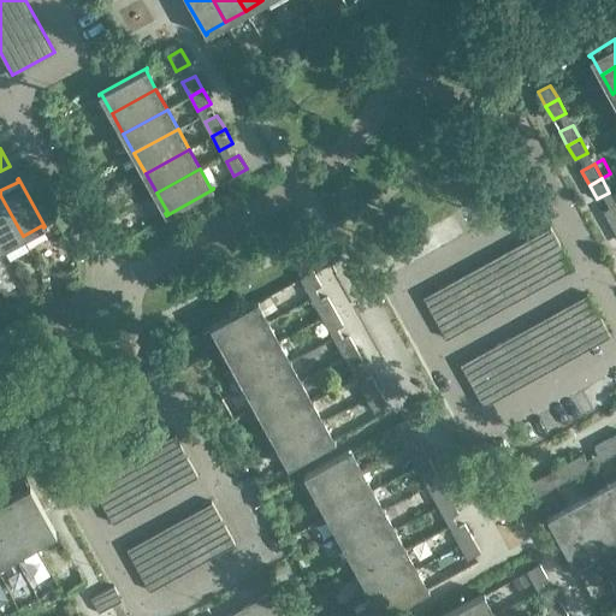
[(23,236),(0,195),(0,242),(3,247),(23,236)]
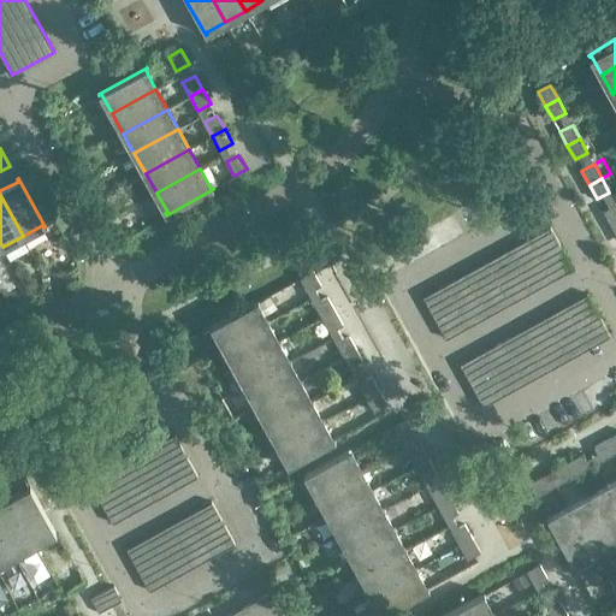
[(615,221),(615,203),(603,211),(611,225),(615,221)]
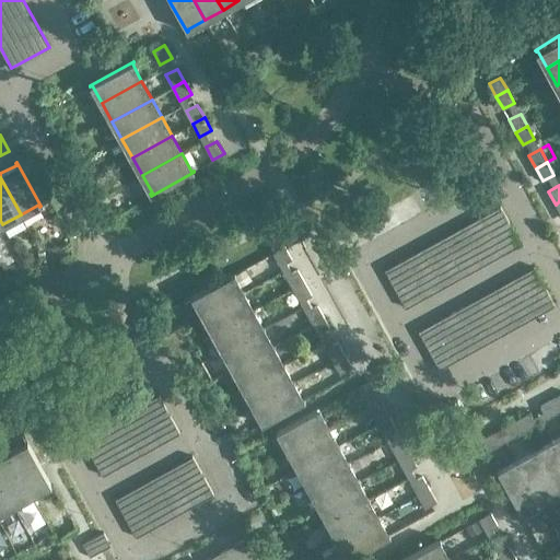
[(522,243),(500,206),(384,270),(405,307),(522,243)]
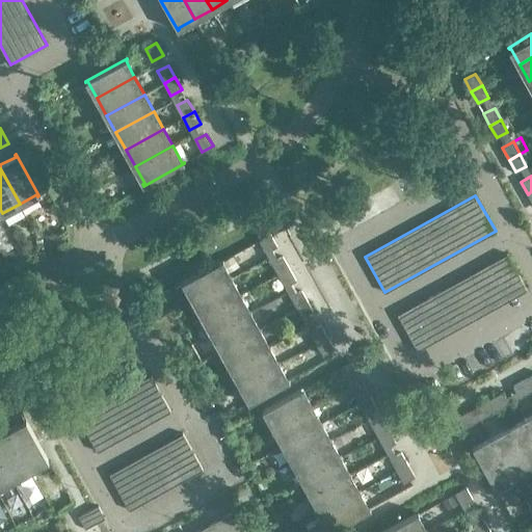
[(277,246),(270,234),(260,240),(266,251),(277,246)]
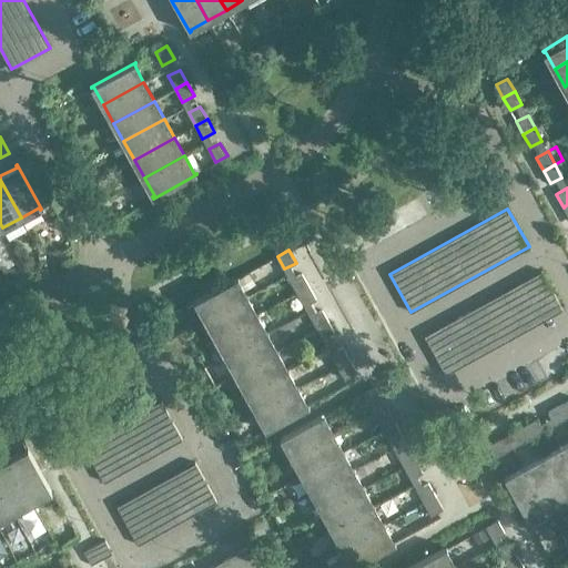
[(564,310),(543,271),(425,335),(446,374),(564,310)]
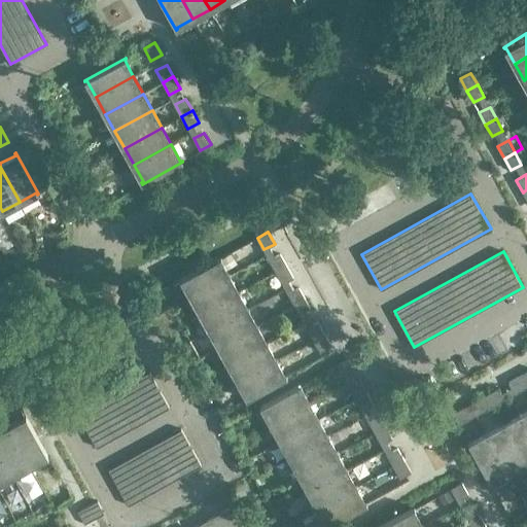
[(287,266),(280,253),(270,259),(276,272),(287,266)]
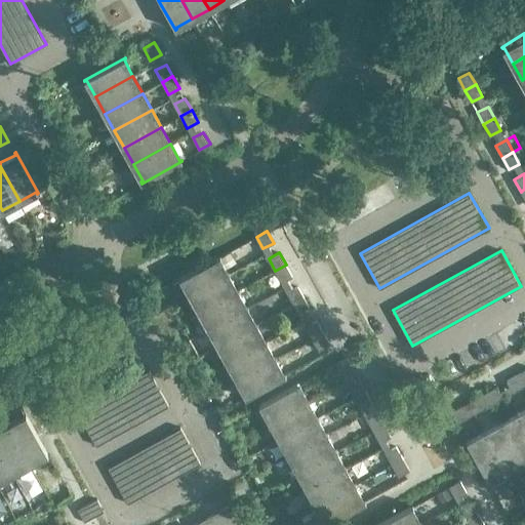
[(191,295),(228,275),(218,258),(220,257),(219,255),(178,278),(179,280),(182,279),(191,295)]
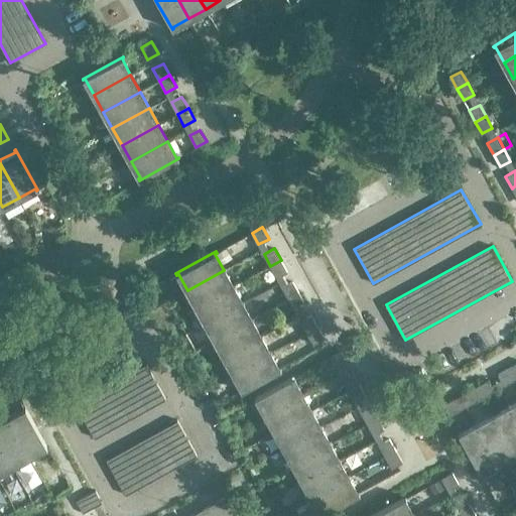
[(287,272),(281,260),(270,266),(276,277),(277,277),(287,272)]
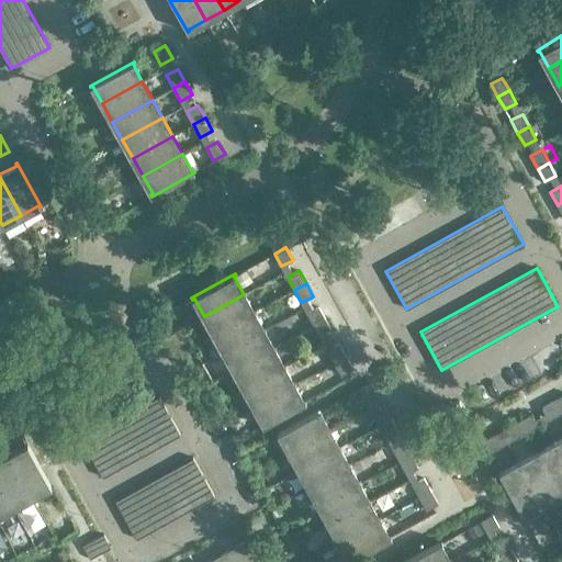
[(301,302),(294,290),(283,295),(290,307),(301,302)]
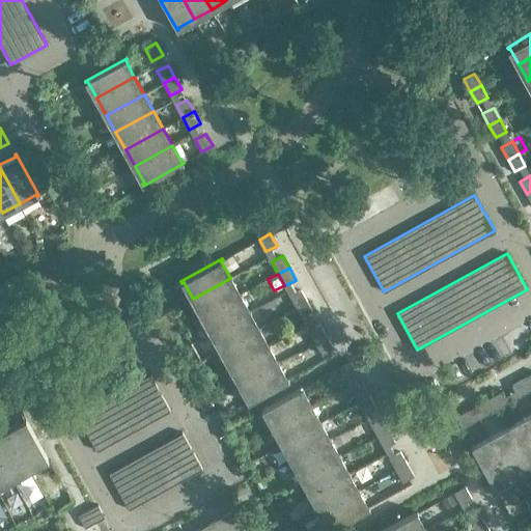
[(202,315),(240,295),(230,278),(193,299),(202,315)]
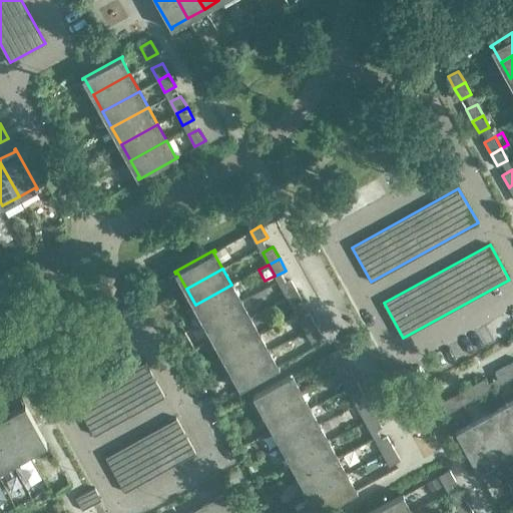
[(298,292),(292,281),(281,286),(287,298),(298,292)]
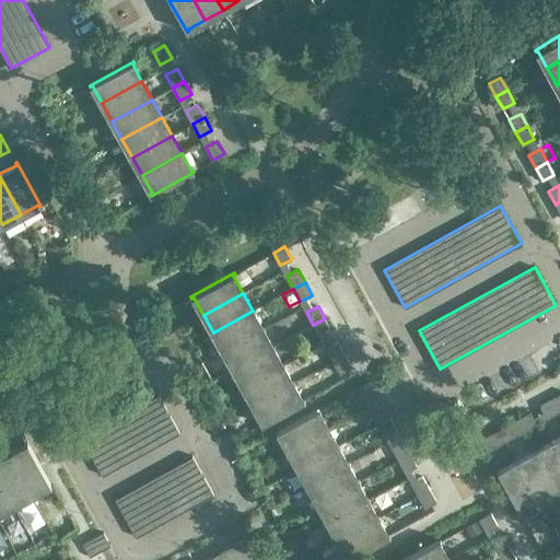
[(223,351),(263,329),(253,311),(213,333),(223,351)]
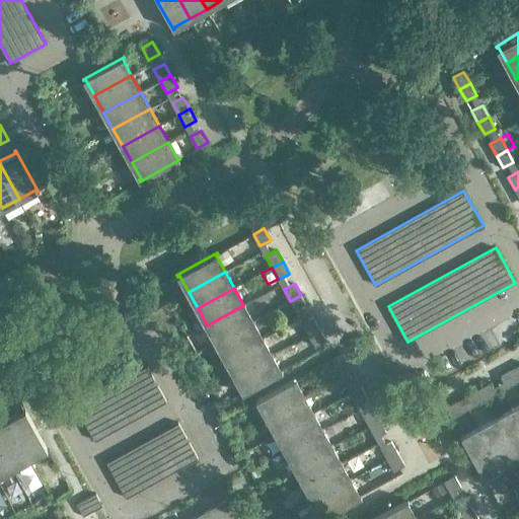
[(307,307),(301,295),(290,301),(297,312),(307,307)]
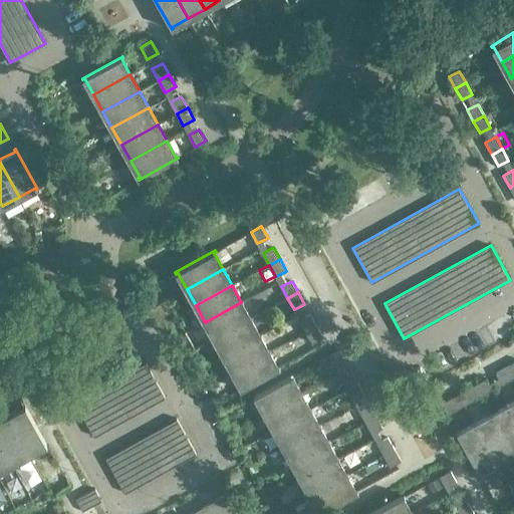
[(214,338),(250,318),(241,302),(205,322),(214,338)]
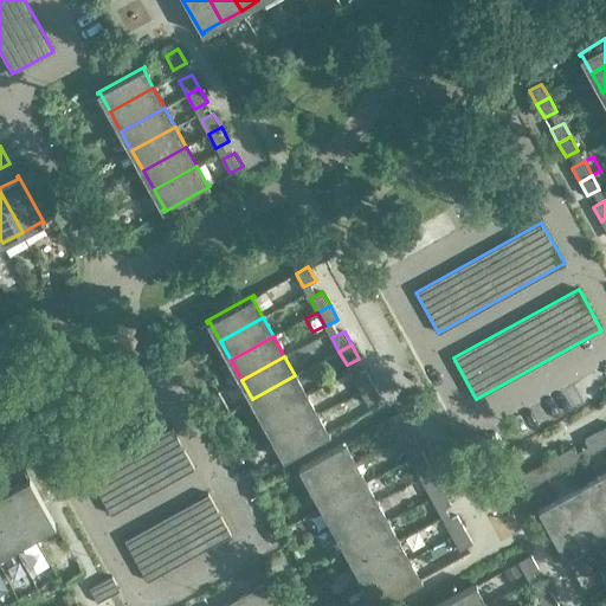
[(373,384),(366,369),(353,376),(361,391),(373,384)]
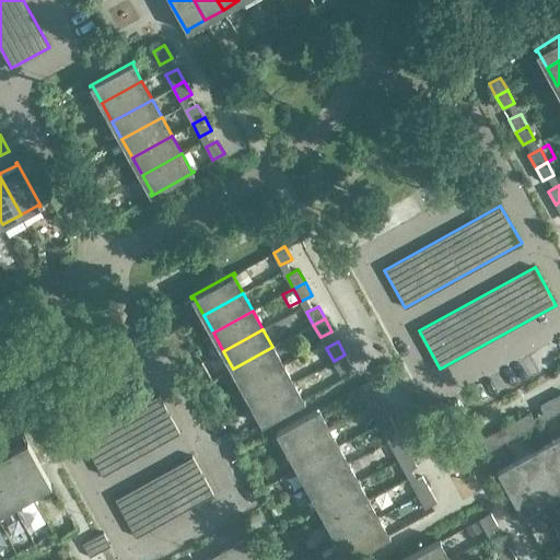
[(243,387),(283,364),(272,347),(233,369),(243,387)]
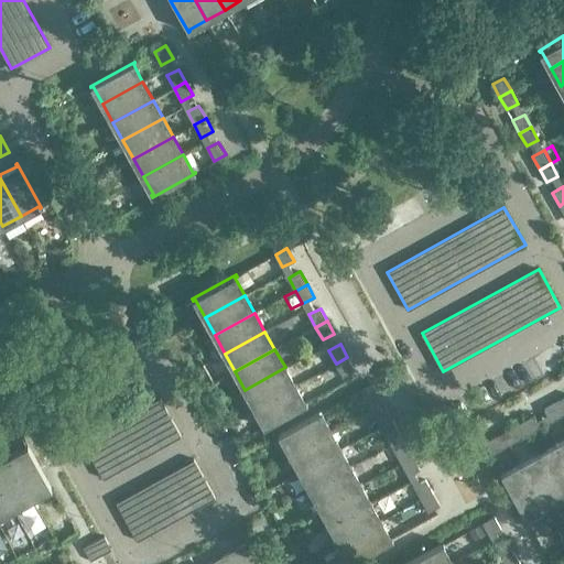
[(354,369),(347,357),(336,364),(343,376),(354,369)]
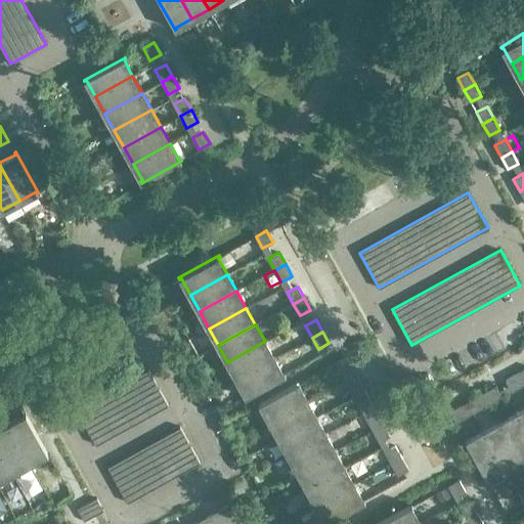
[(236,379),(274,358),(265,341),(227,362),(236,379)]
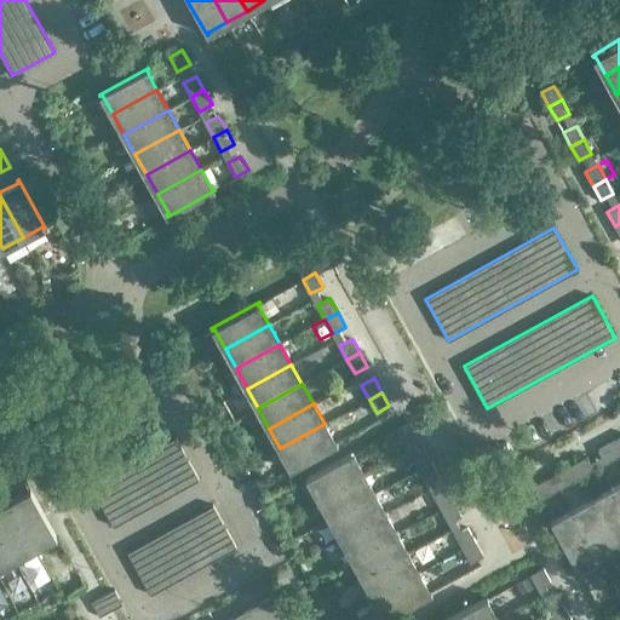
[(418,436),(409,422),(396,429),(405,443),(418,436)]
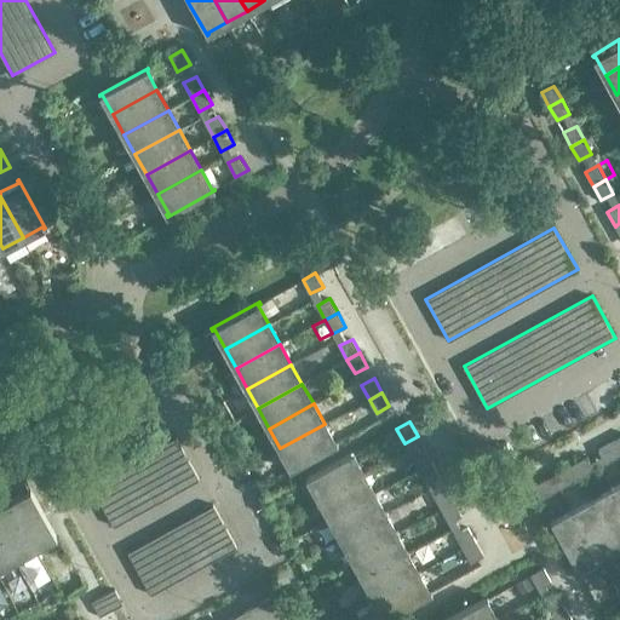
[(290,470),(338,443),(337,442),(336,443),(325,424),(280,448),(291,468),(290,469),(290,470)]
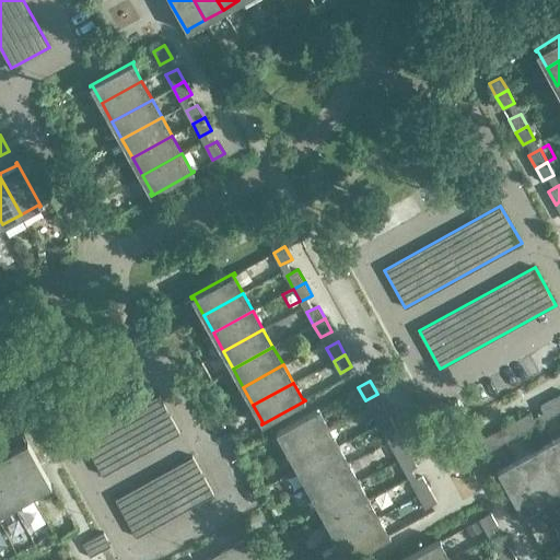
[(80,438),(102,476),(179,433),(159,394),(80,438)]
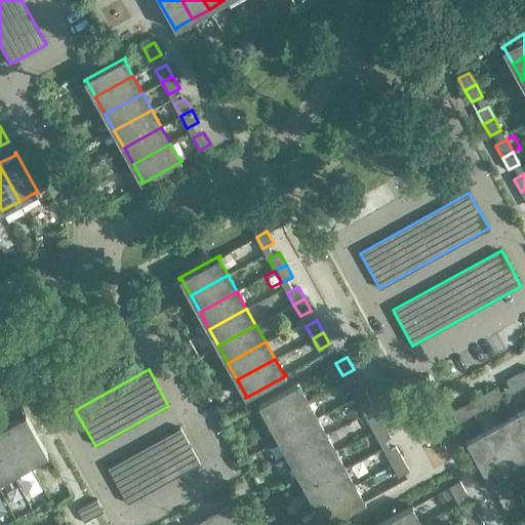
[(524,386),(518,374),(507,381),(513,392),(524,386)]
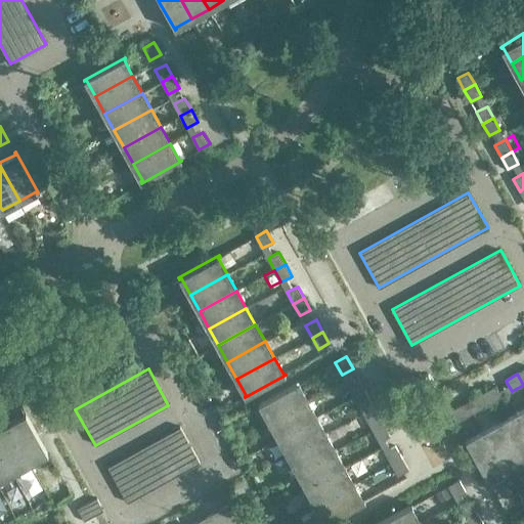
[(364,390),(358,379),(347,385),(354,396),(364,390)]
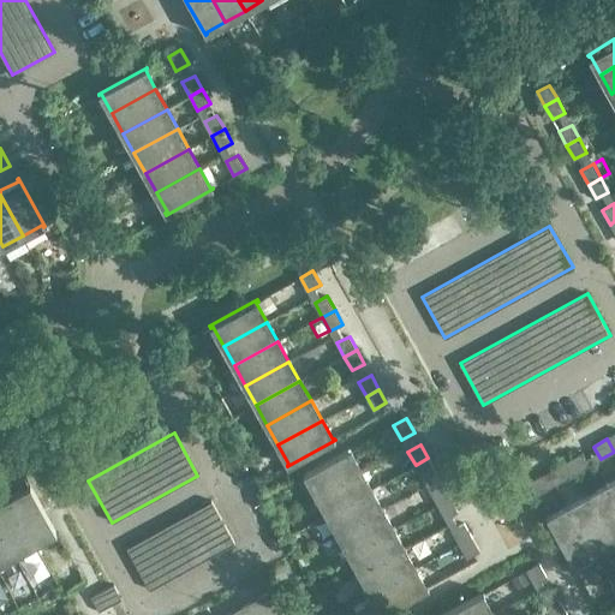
[(316,494),(360,470),(350,451),(352,449),(351,448),(303,475),(304,476),(306,475),(316,494)]
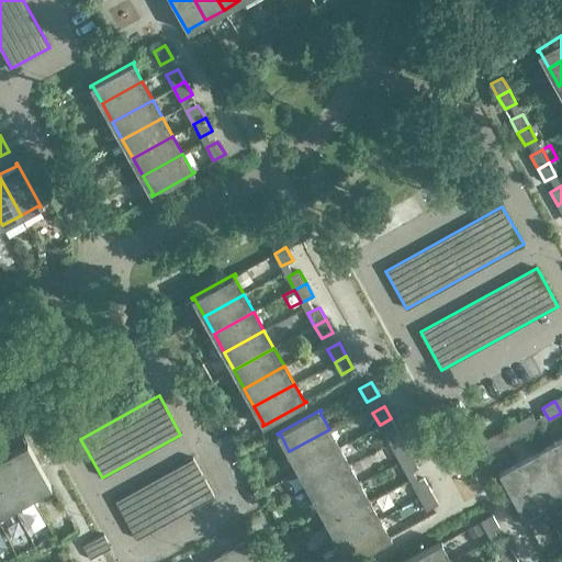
[(17,425),(10,414),(0,418),(0,426),(3,431),(17,425)]
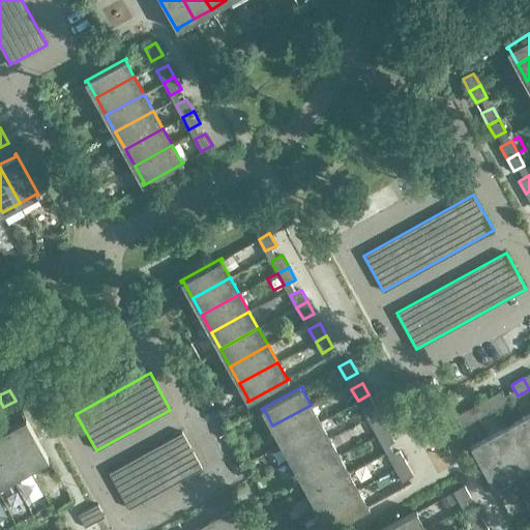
[(507,401),(504,395),(501,390),(490,396),(495,408),(507,401)]
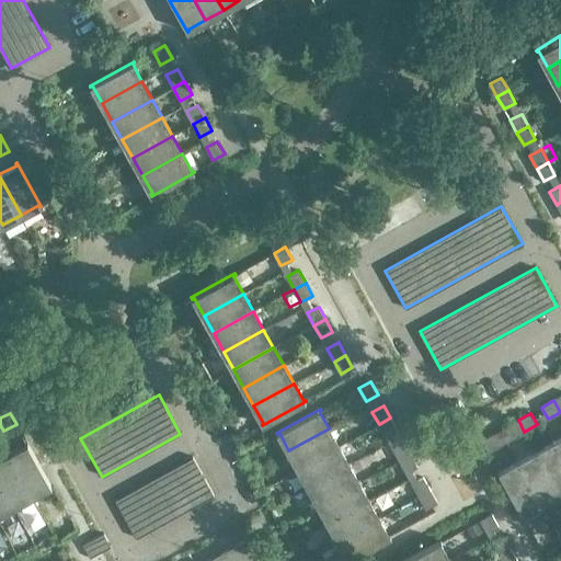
[(398,431),(390,418),(379,424),(386,437),(398,431)]
